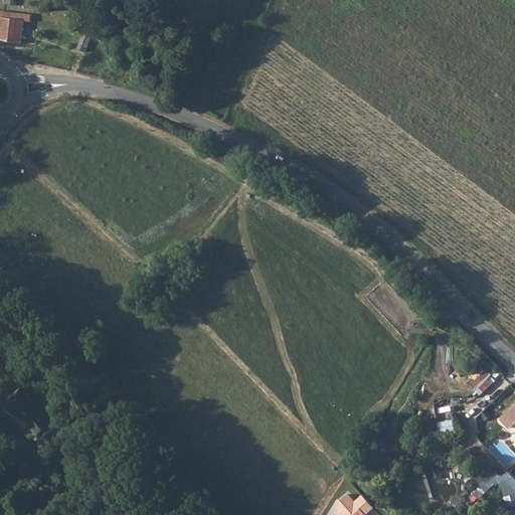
[(0,39),(11,42),(21,44),(23,21),(31,22),(32,14),(0,10),(0,39)]
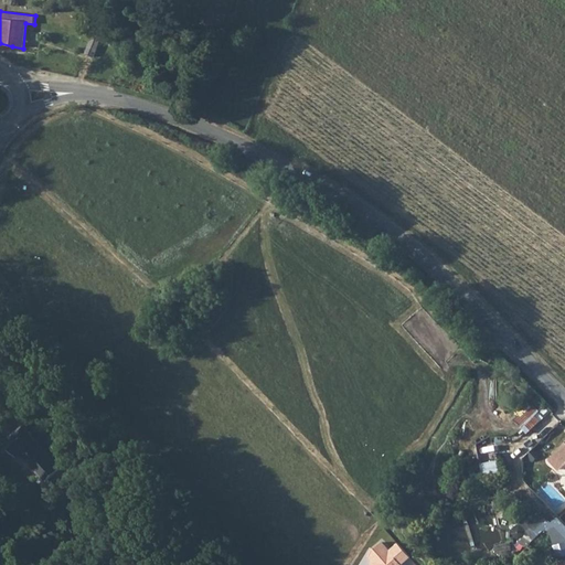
[(224,40),(224,39),(226,33),(217,30),(215,36),(224,40)]
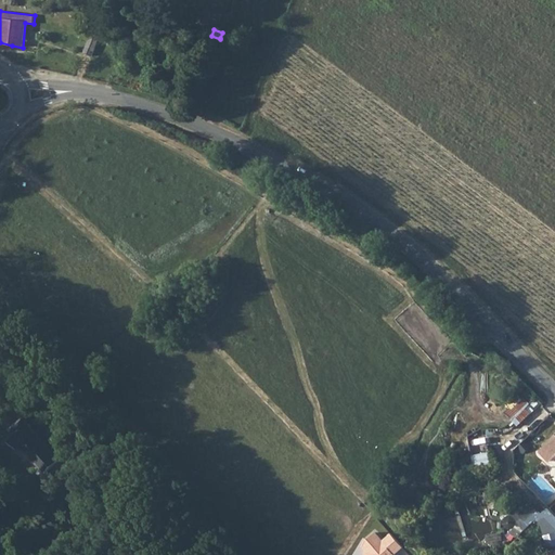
[(100,37),(92,34),(84,52),(92,56),(100,37)]
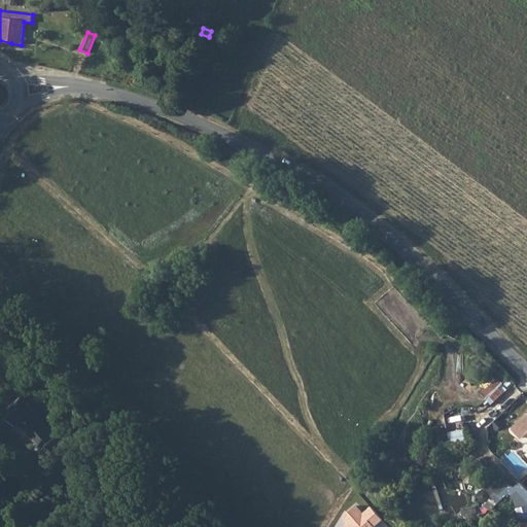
[(178,279),(173,273),(162,284),(167,290),(178,279)]
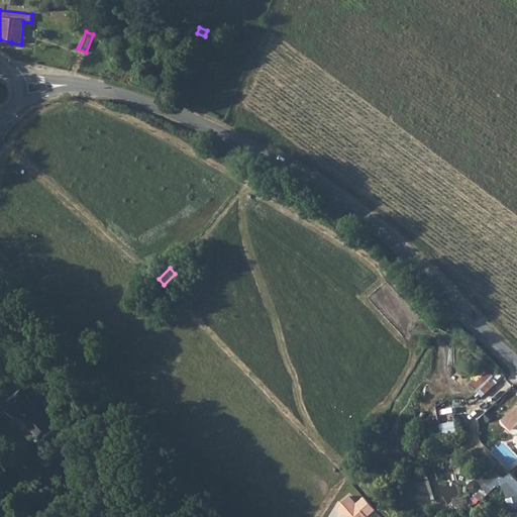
[(164,285),(159,279),(152,286),(158,291),(164,285)]
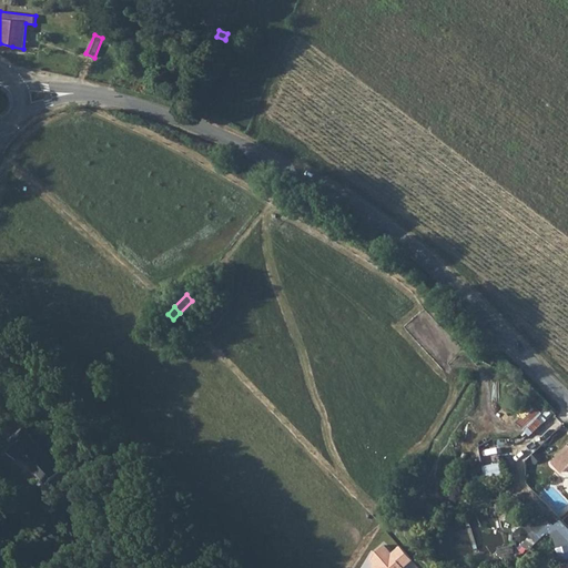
[(516,417),(534,435),(553,416),(535,398),(516,417)]
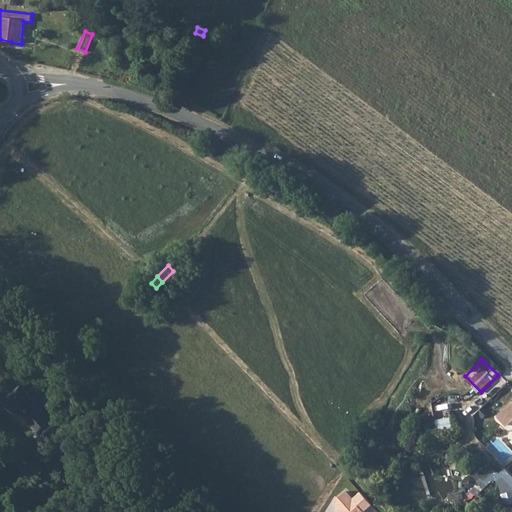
[(511,403),(499,416),(508,425),(511,421),(511,403)]
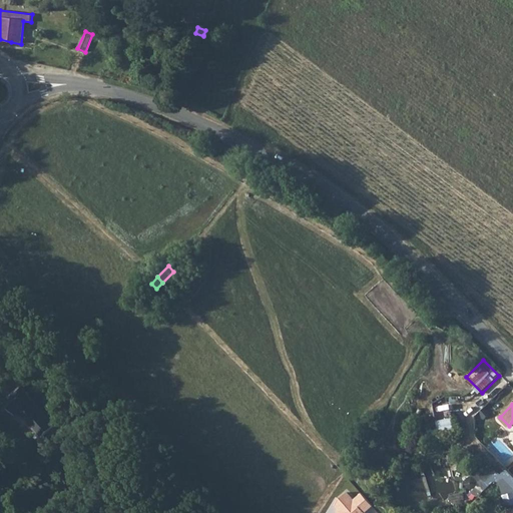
[(469,466),(476,459),(469,452),(462,459),(469,466)]
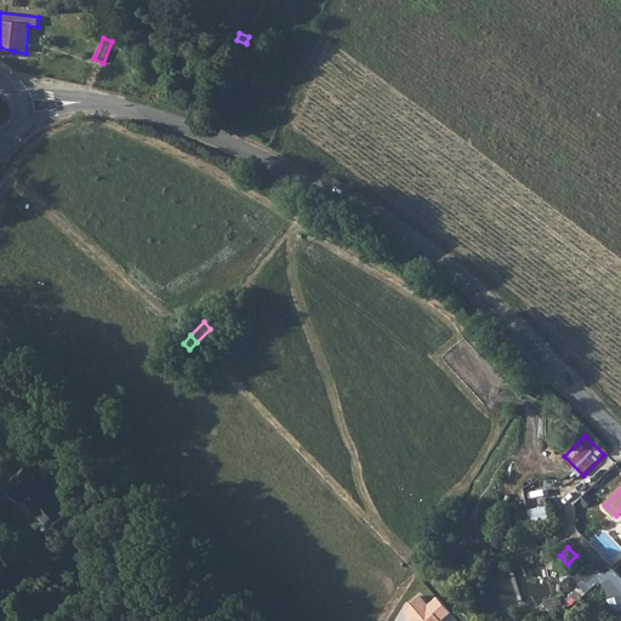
[(620,593),(587,556),(585,557),(580,552),(570,560),(573,564),(570,565),(585,582),(586,581),(592,588),(598,582),(608,582),(620,608),(620,593)]
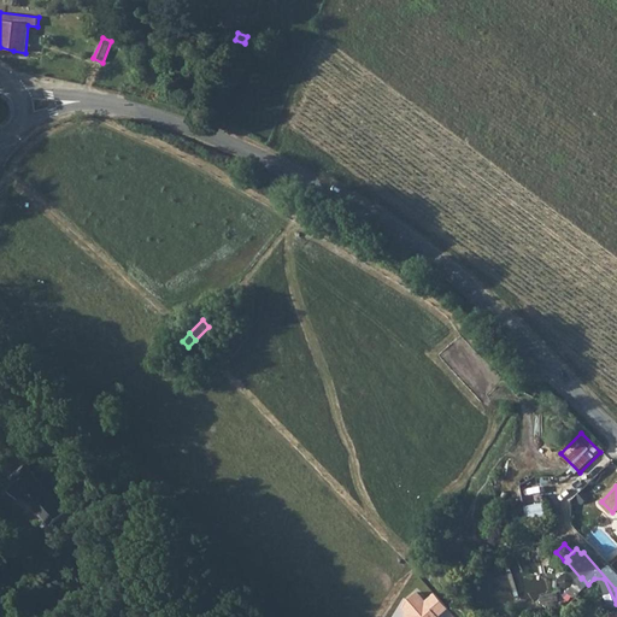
[(616,573),(610,565),(601,573),(616,589),(616,573)]
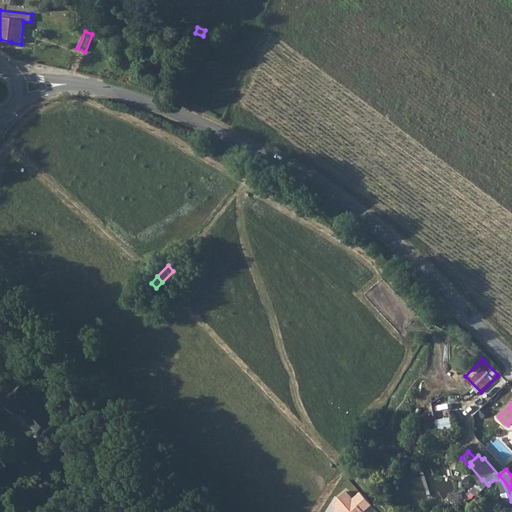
[(337,511),(336,511),(364,511),(371,506),(359,492),(351,498),(345,492),(332,505),(337,511)]
